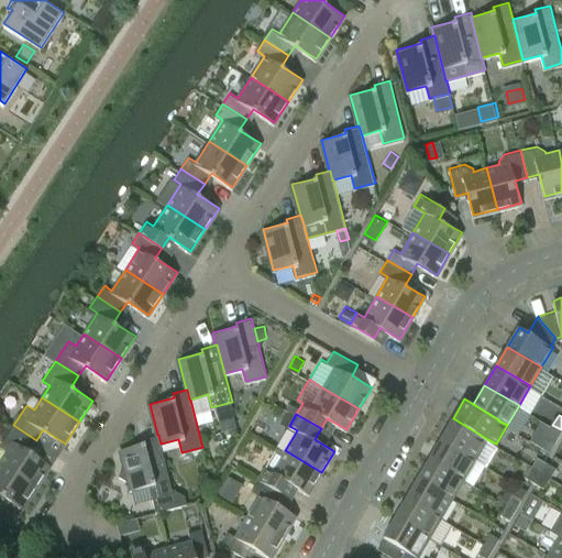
[(475,458),(487,439),(453,418),(441,438),(475,458)]
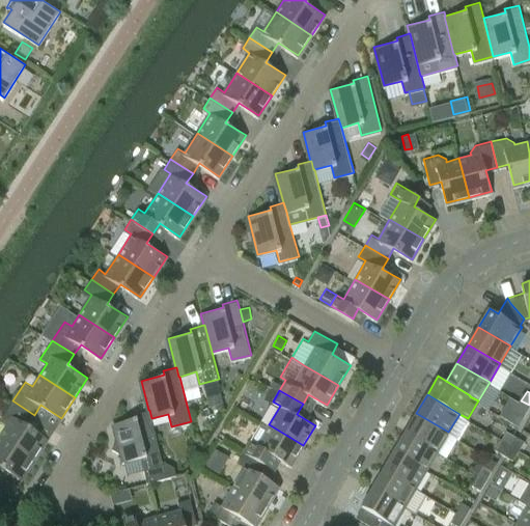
[(28,424),(34,415),(12,400),(0,419),(7,423),(0,434),(0,435),(35,458),(48,438),(28,424)]
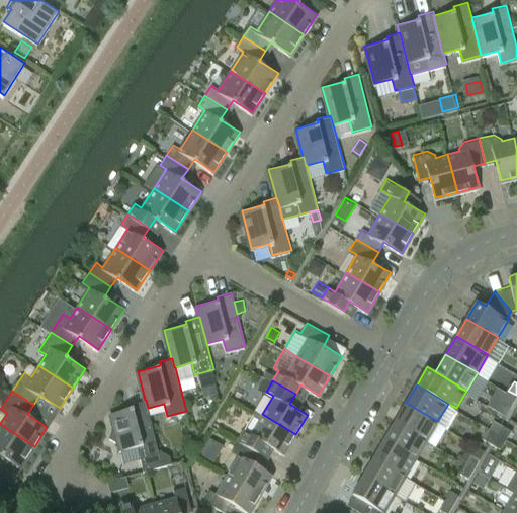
[(511,406),(516,398),(516,395),(508,391),(503,401),(511,406)]
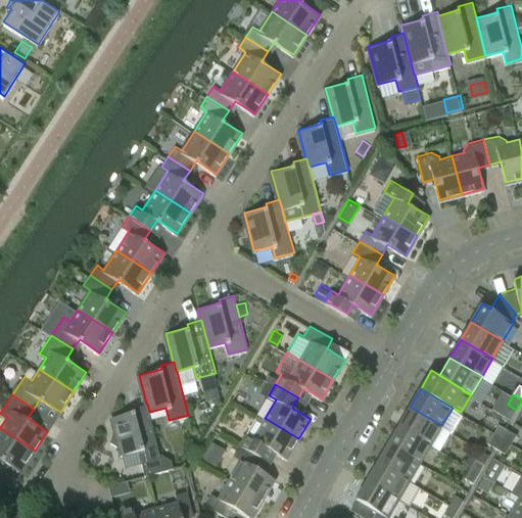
[(147,404),(146,404),(133,407),(134,410),(111,416),(122,454),(139,450),(145,473),(164,469),(161,456),(149,412),(147,404)]
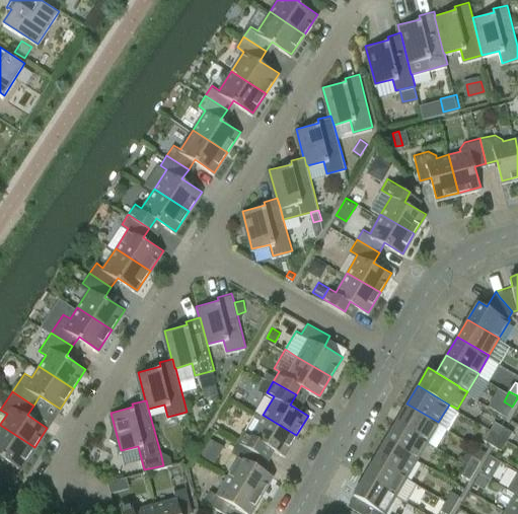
[(428,440),(438,422),(407,404),(396,422),(428,440)]
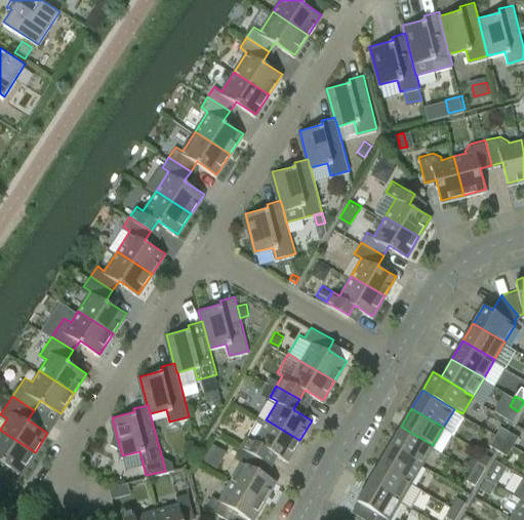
[(288,460),(299,440),(266,420),(254,439),(248,435),(241,445),(265,458),(270,449),(288,460)]
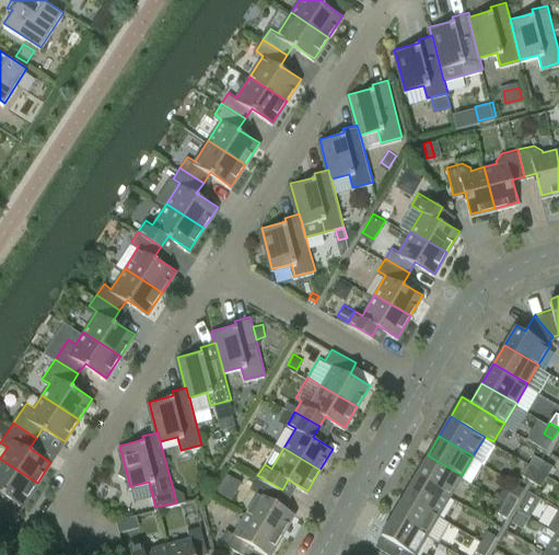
[(528,462),(538,467),(544,458),(535,452),(528,462)]
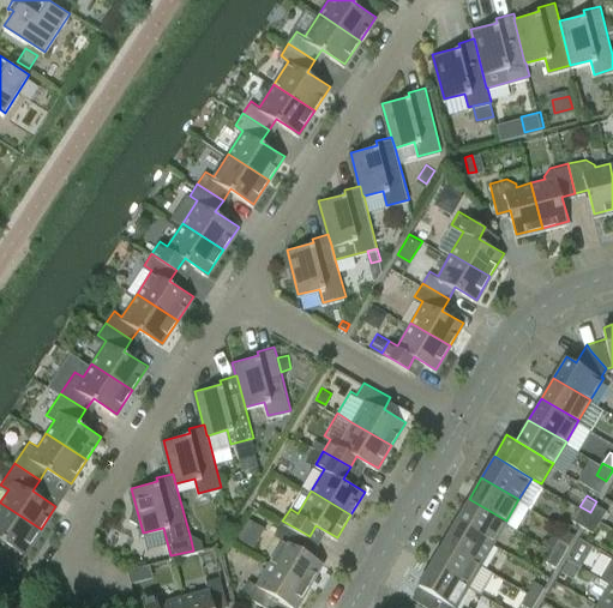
[(494,541),(506,521),(469,499),(457,519),(494,541)]
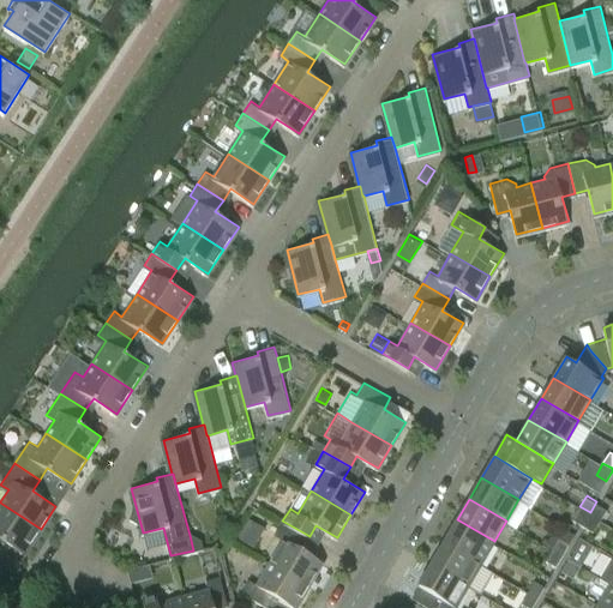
[(596,501),(590,512),(600,518),(607,507),(596,501)]
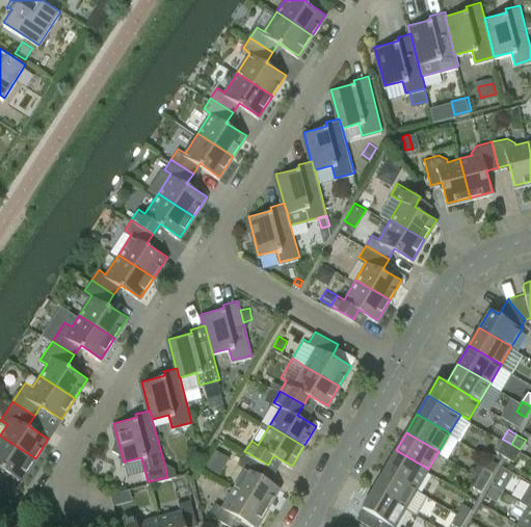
[(22,479),(35,458),(0,436),(0,468),(1,467),(22,479)]
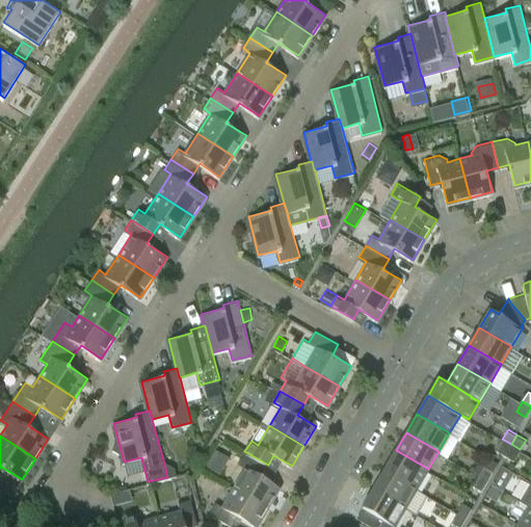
[(506,454),(511,444),(502,439),(497,449),(506,454)]
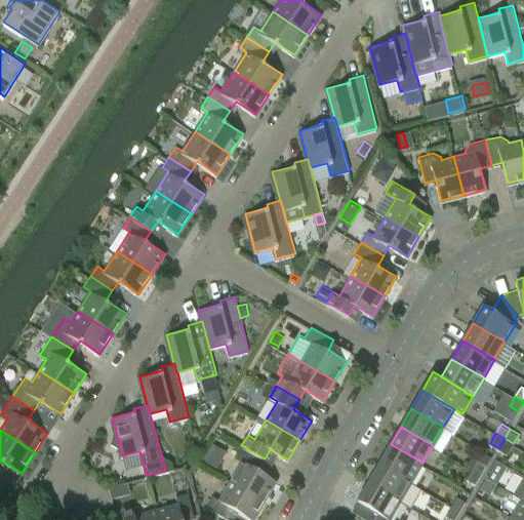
[(505,438),(499,448),(508,453),(513,443),(505,438)]
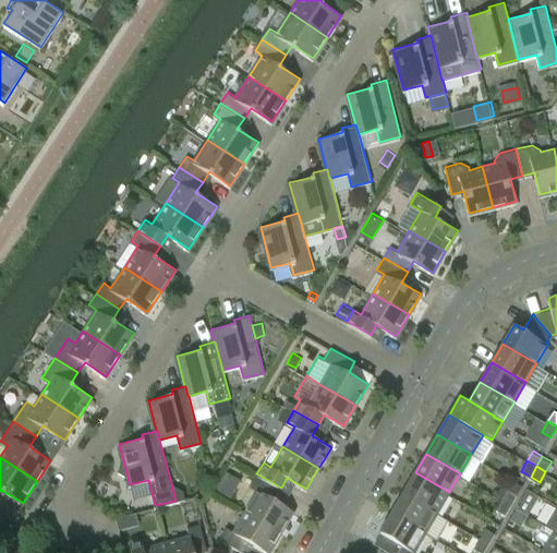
[(437,512),(449,492),(415,472),(403,492),(437,512)]
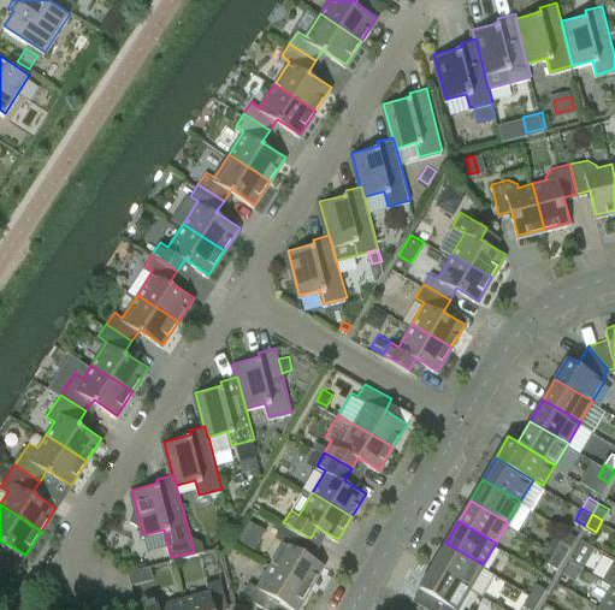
[(303,550),(311,538),(283,522),(276,536),(284,540),(271,562),(311,586),(325,563),(303,550)]
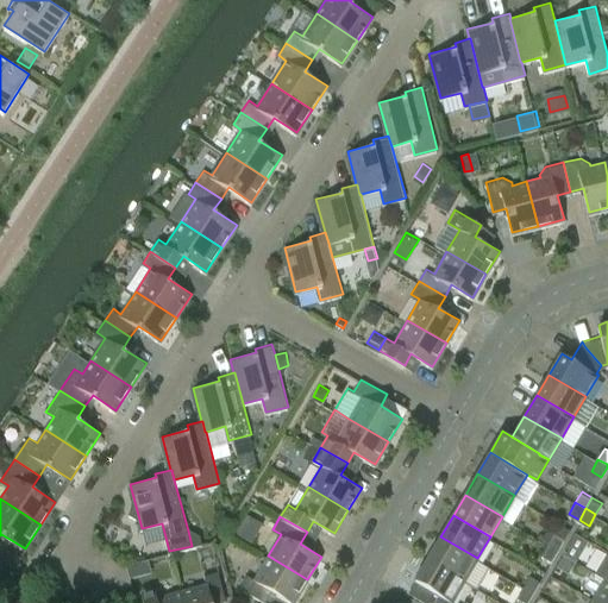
[(188,531),(192,546),(202,542),(200,534),(193,529),(188,531)]
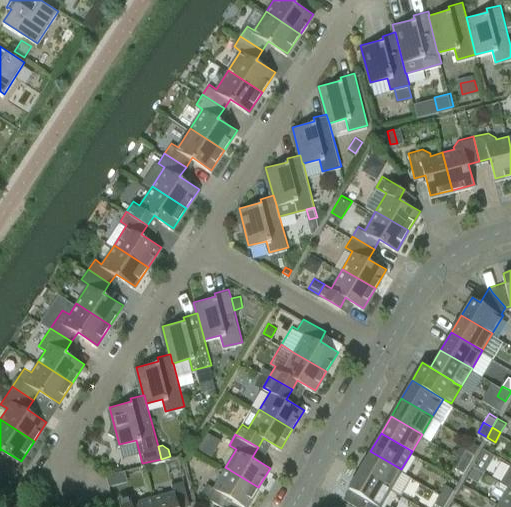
[(461,457),(469,461),(475,452),(466,447),(461,457)]
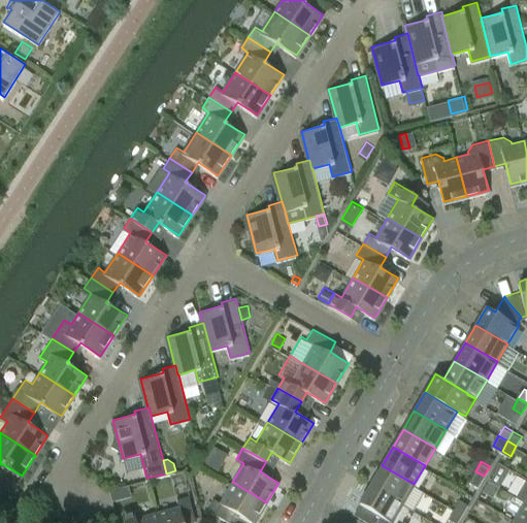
[(403,502),(414,484),(382,465),(371,483),(403,502)]
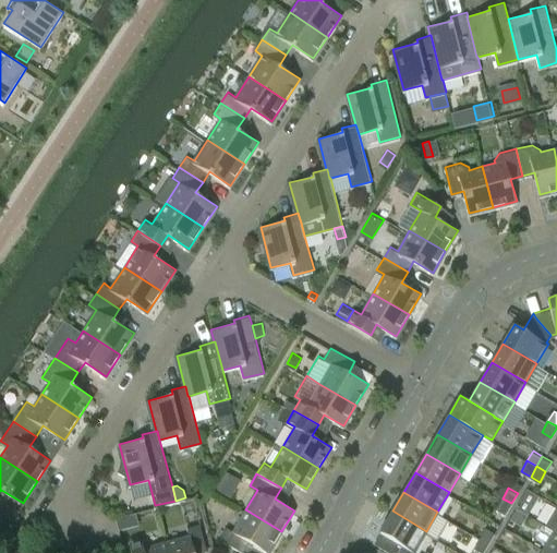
[(506,514),(511,503),(503,499),(496,508),(506,514)]
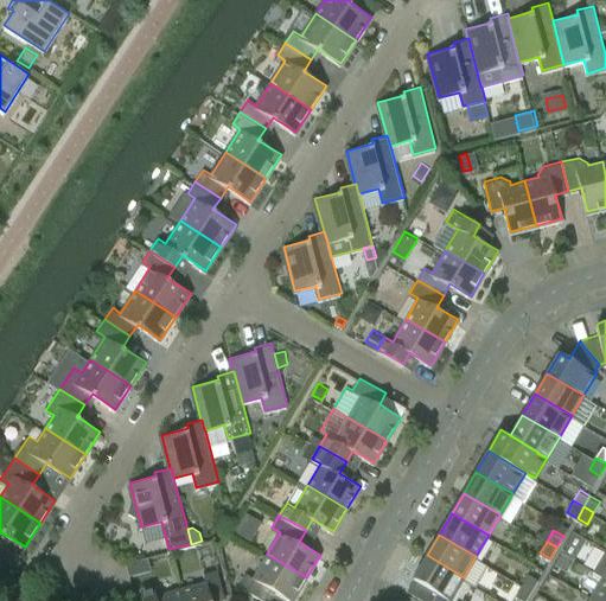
[(593,569),(604,575),(605,576),(605,550),(593,569)]
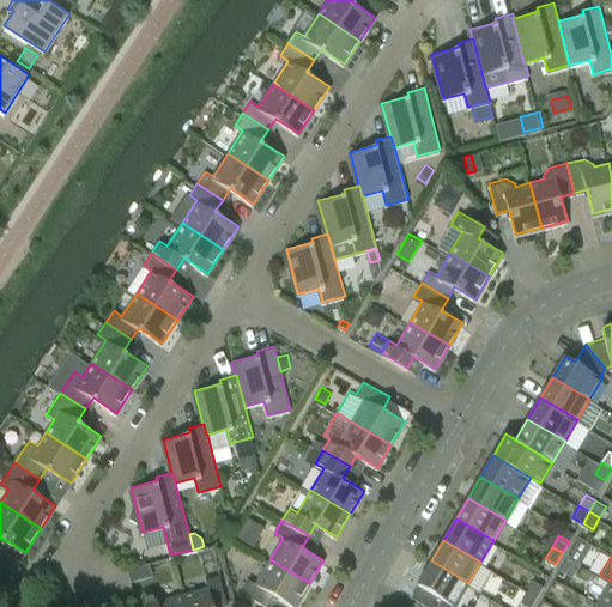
[(296,606),(309,583),(270,559),(256,582),(248,577),(241,589),(268,605),(274,594),(296,606)]
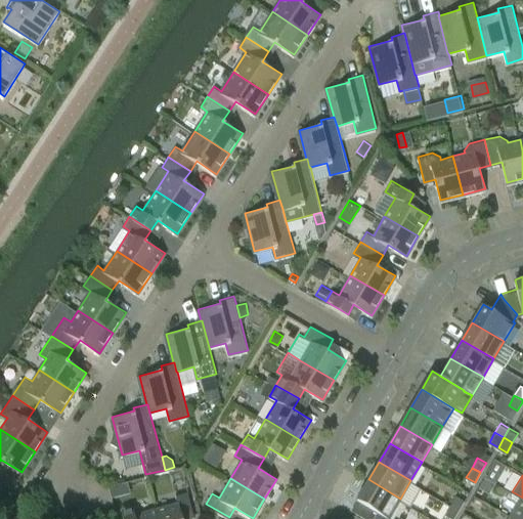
[(394,518),(390,516),(400,499),(368,479),(357,499),(378,510),(372,518),(394,518)]
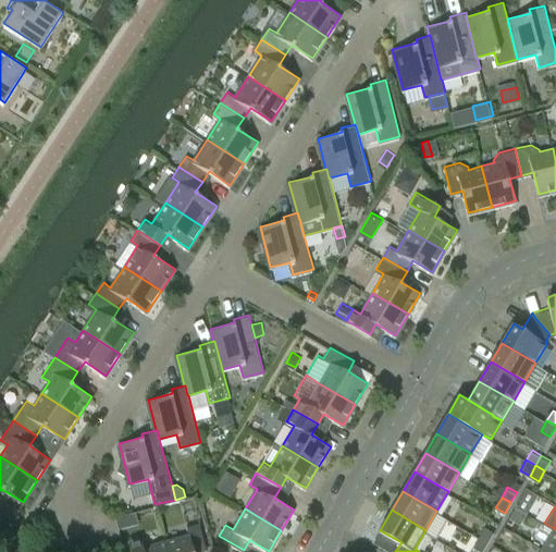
[(119,524),(137,520),(135,511),(116,514),(119,524)]
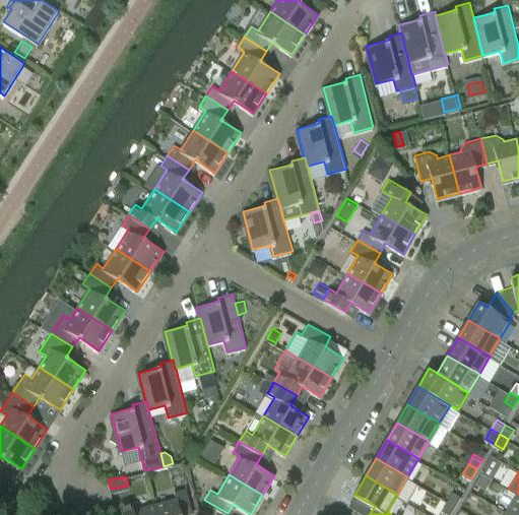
[(177,498),(155,503),(158,514),(182,514),(193,512),(187,487),(175,490),(177,498)]
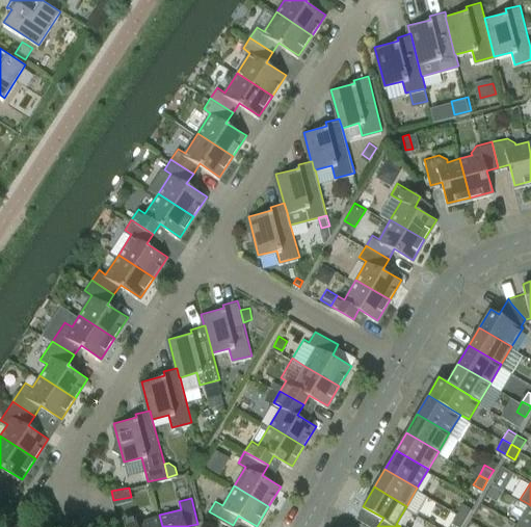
[(457,511),(467,517),(472,506),(463,502),(457,511)]
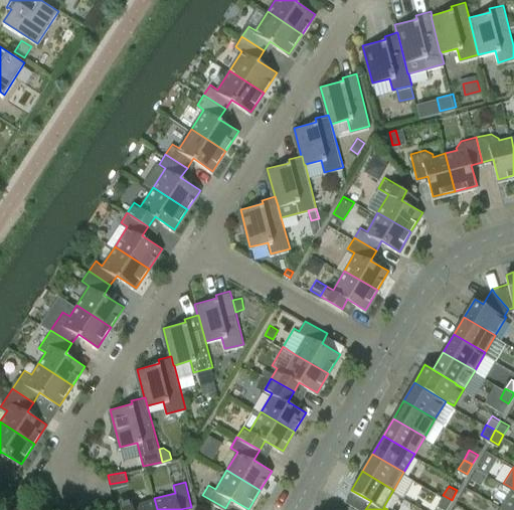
[(513,489),(512,488),(502,505),(509,509),(513,509),(513,489)]
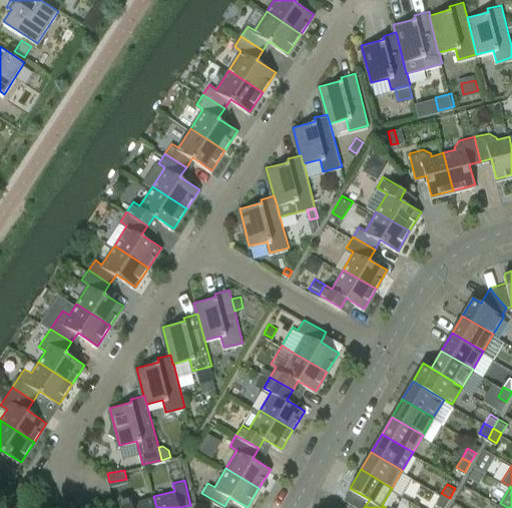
[(444,507),(450,498),(441,493),(436,502),(444,507)]
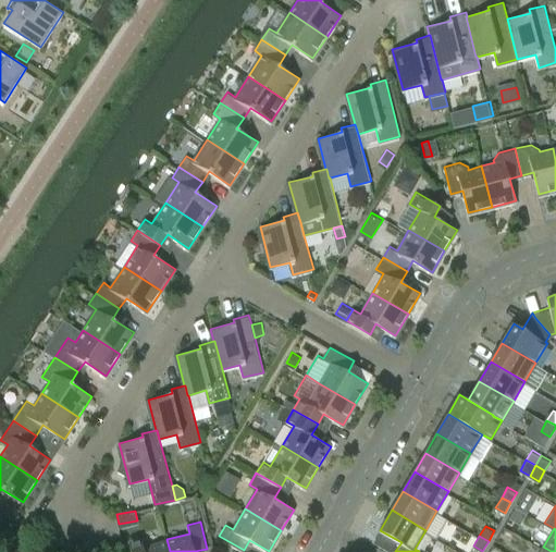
[(170,551),(167,539),(144,546),(141,537),(130,540),(132,551),(170,551)]
